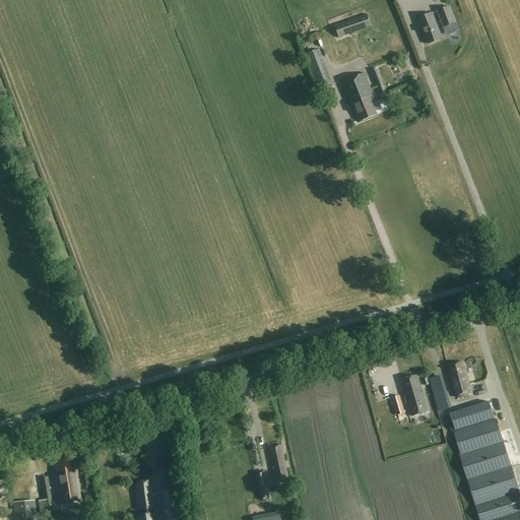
[(455,23),(449,7),(438,12),(444,27),(455,23)]
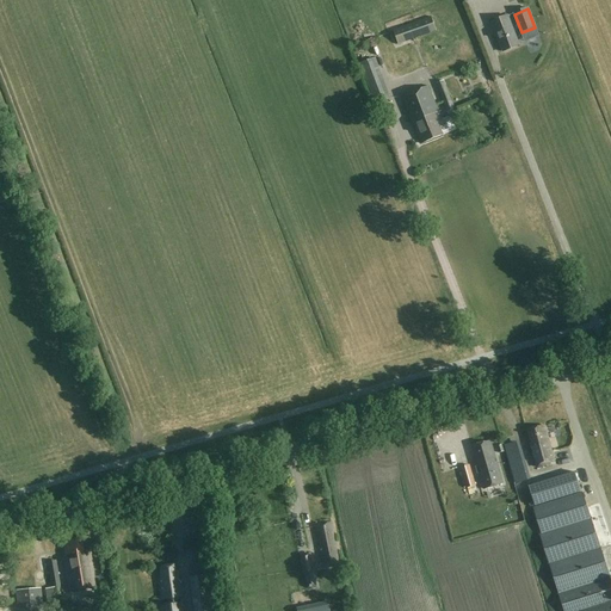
[(507,16),(492,22),(504,53),(519,45),(507,16)]
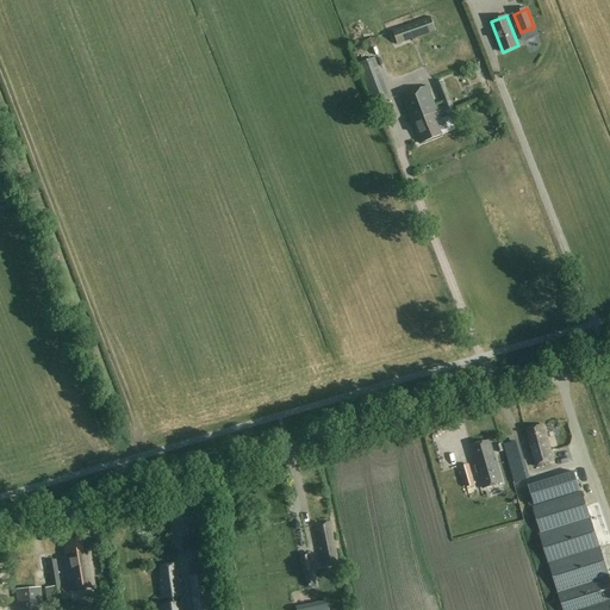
[(398,44),(436,31),(431,17),(392,31),(398,44)]
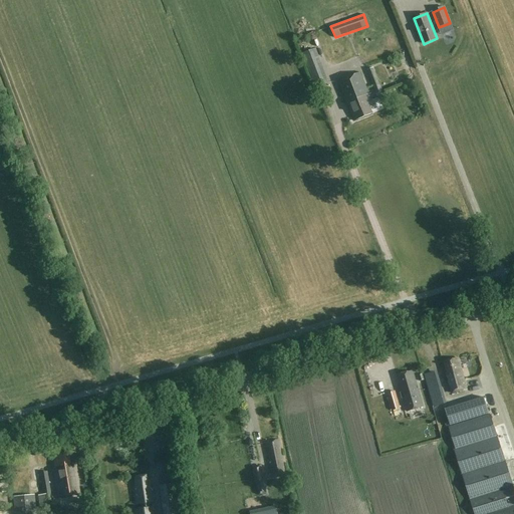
[(303,53),(316,87),(328,82),(315,48),(303,53)]
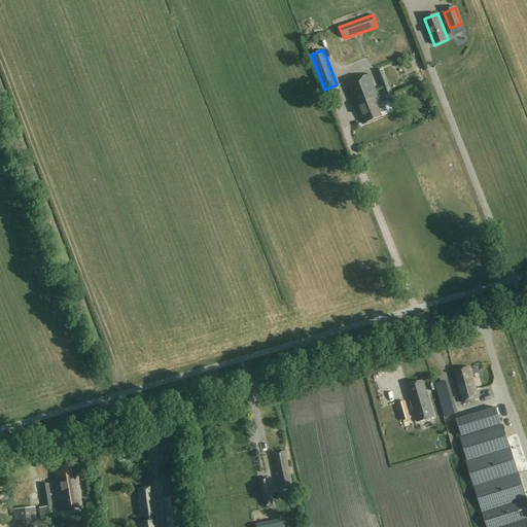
[(383,69),(376,72),(385,98),(393,95),(383,69)]
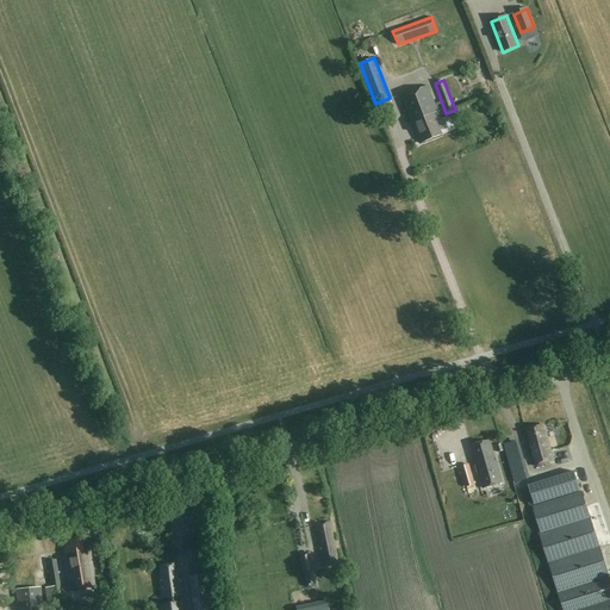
[(428,86),(402,97),(411,123),(412,123),(421,144),(442,135),(437,122),(441,119),(428,86)]
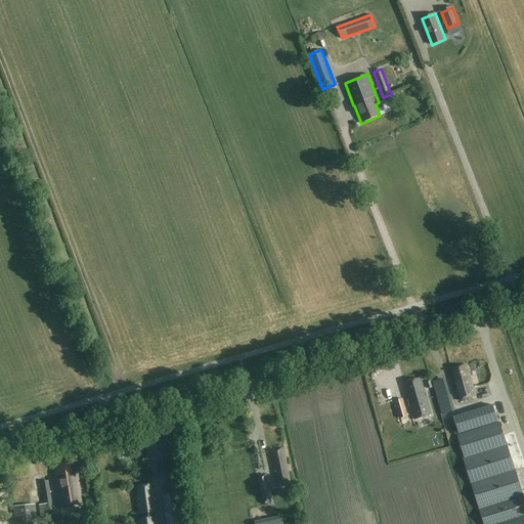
[(461,401),(476,397),(467,365),(452,368),(456,381),(455,381),(461,401)]
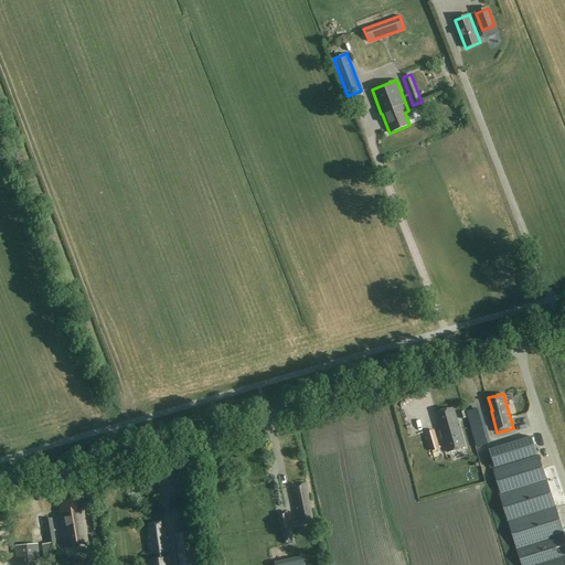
[(443,427),(441,428),(449,452),(466,448),(454,407),(436,413),(438,423),(440,422),(443,427)]
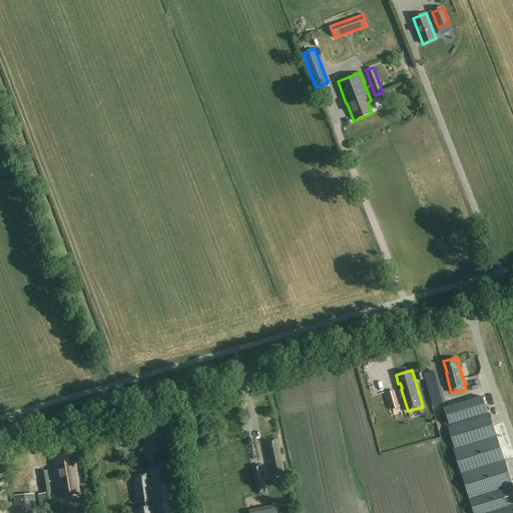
[(441,399),(433,372),(424,375),(432,403),(441,399)]
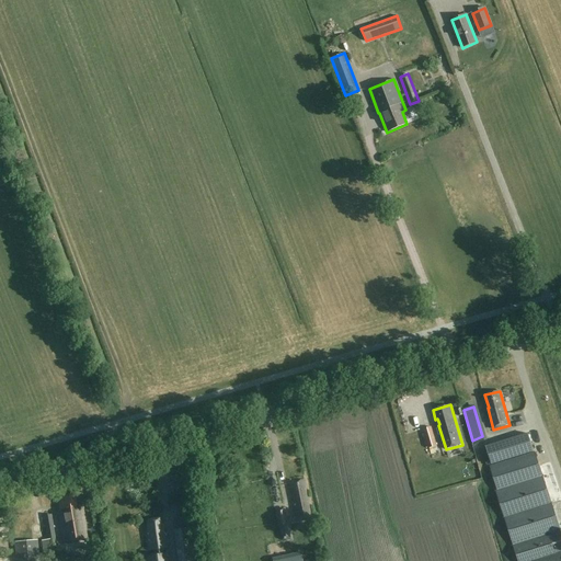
[(437,446),(431,426),(422,430),(428,449),(437,446)]
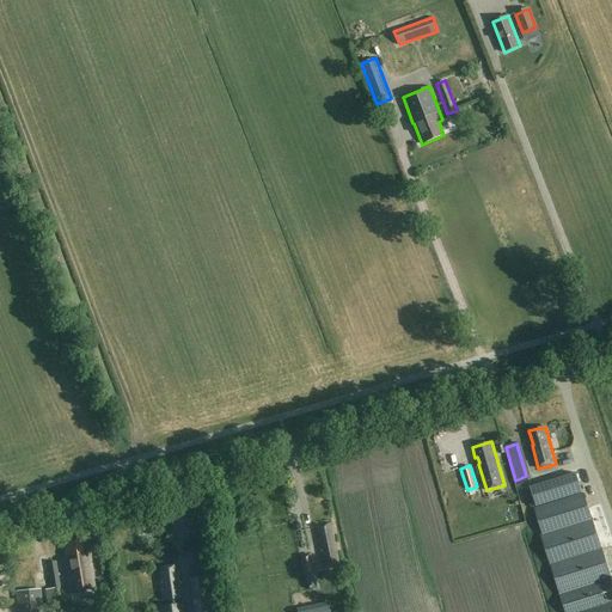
[(536,507),(582,493),(576,473),(530,488),(536,507)]
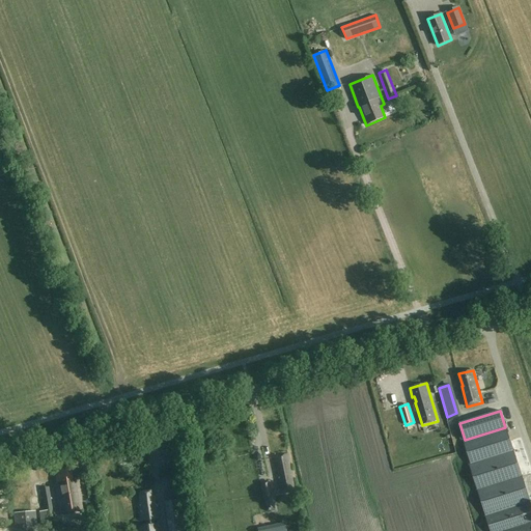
[(490,530),(530,530),(530,504),(513,450),(506,428),(463,442),(470,464),(469,465),(490,530)]
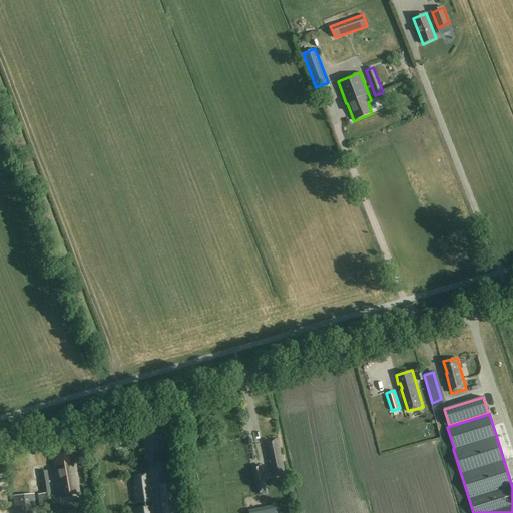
[(271,477),(285,474),(280,451),(279,452),(278,448),(279,447),(278,439),(265,442),(266,450),(267,450),(269,458),(267,458),(271,477)]
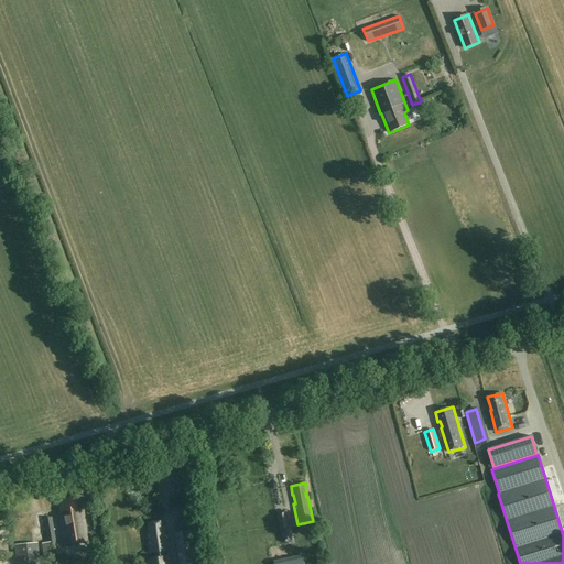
[(64,544),(86,541),(83,518),(77,518),(76,511),(76,510),(74,497),(57,500),(60,513),(58,513),(64,544)]
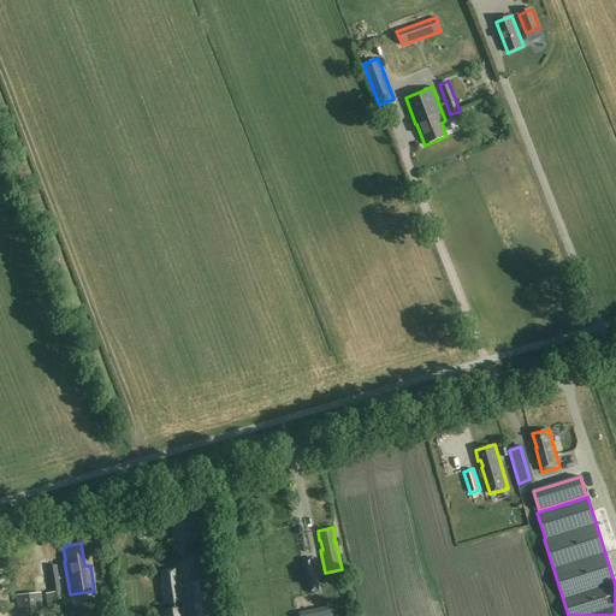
[(317,576),(312,558),(301,561),(306,580),(317,576)]
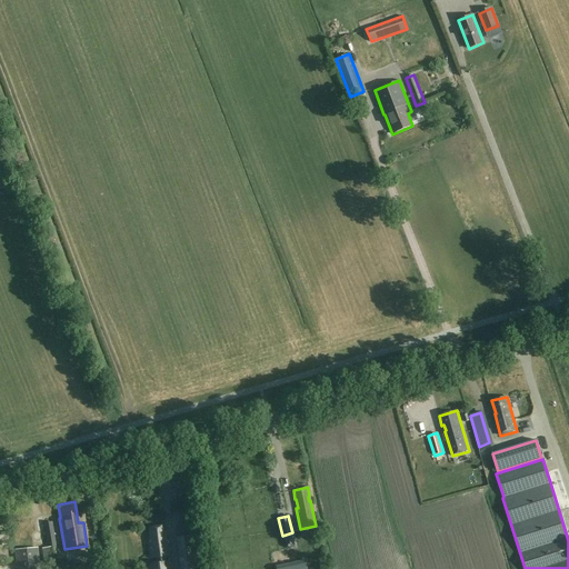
[(57,555),(52,521),(43,522),(47,547),(41,548),(42,557),(57,555)]
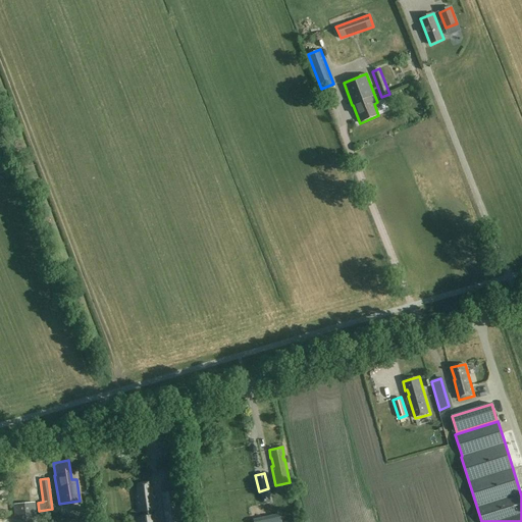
[(135,521),(156,521),(155,516),(150,516),(149,510),(156,509),(154,496),(152,496),(150,482),(137,484),(138,493),(136,493),(137,497),(136,497),(138,512),(143,511),(144,517),(136,518),(135,521)]
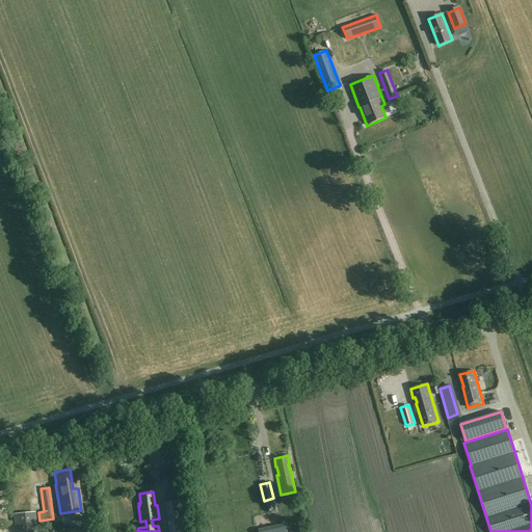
[(273,498),(264,501),(267,512),(274,510),(272,499),(273,498)]
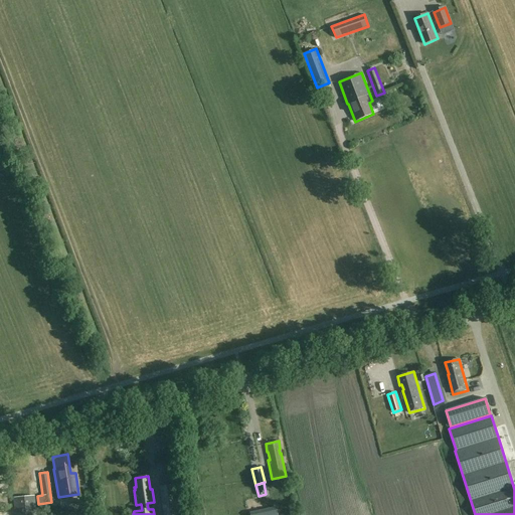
[(162,514),(174,514),(173,496),(172,496),(171,486),(160,488),(161,498),(162,514)]
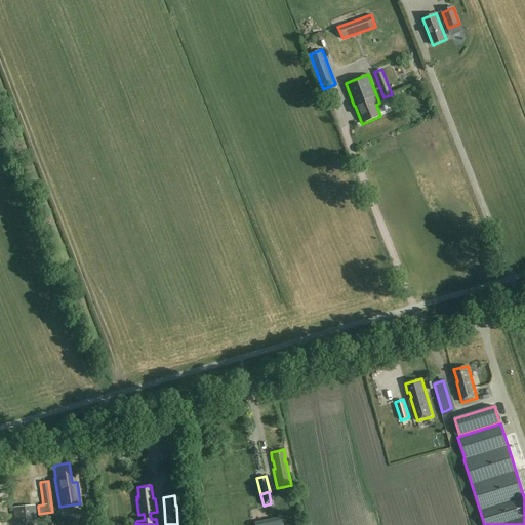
[(36,524),(35,506),(12,508),(14,524),(36,524)]
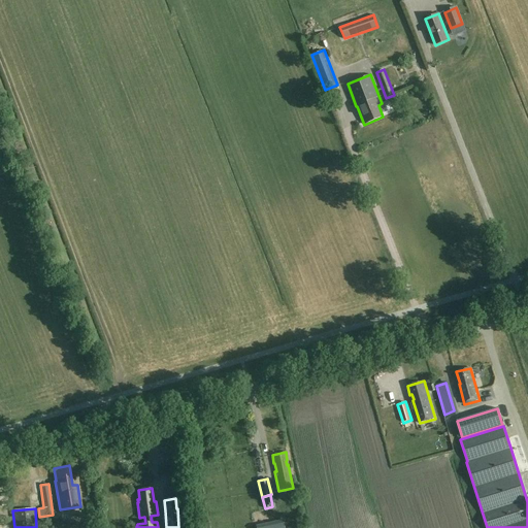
All buildings are outlined.
